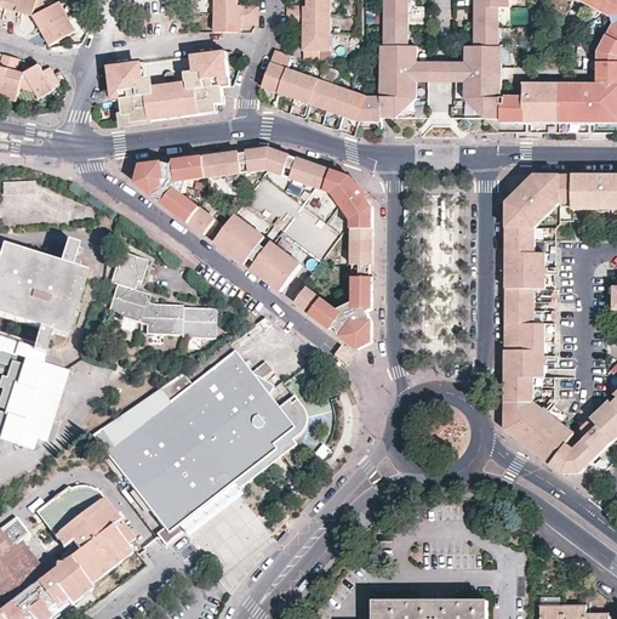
[(74,29),(58,0),(45,7),(40,0),(0,0),(0,5),(9,7),(17,11),(18,7),(34,12),(43,26),(39,28),(45,37),(49,44),(74,29)]
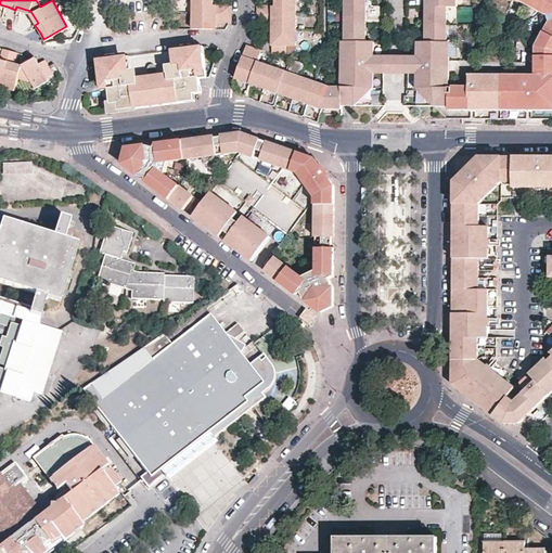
[(190,0),(191,12),(230,12),(230,3),(226,3),(212,3),(212,0),(190,0)]
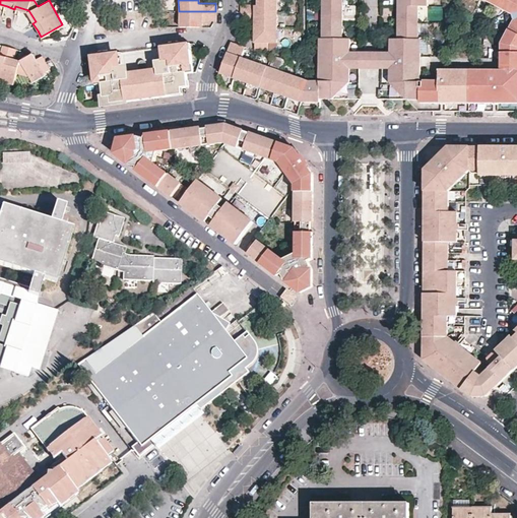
[(241,11),(275,11),(275,0),(256,0),(257,4),(242,3),(241,3),(241,11)]
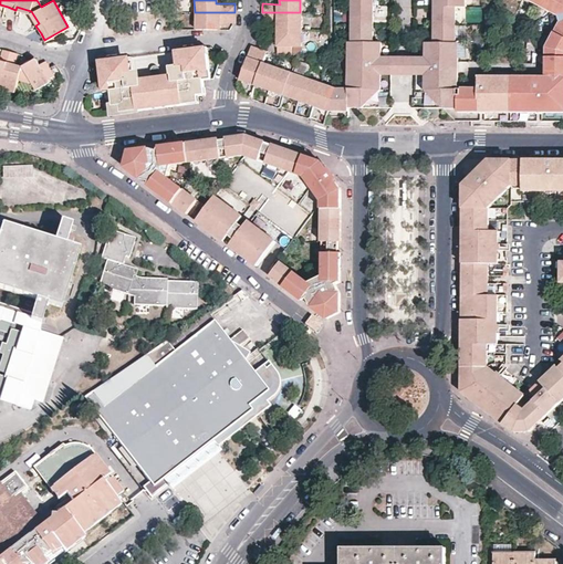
[(347,87),(335,86),(327,108),(347,108),(347,105),(361,106),(372,96),(372,87),(381,87),(381,72),(381,59),(381,40),(373,40),(373,29),(369,29),(369,25),(373,25),(373,17),(369,17),(369,12),(373,12),(372,0),(350,0),(351,40),(347,40),(347,87)]
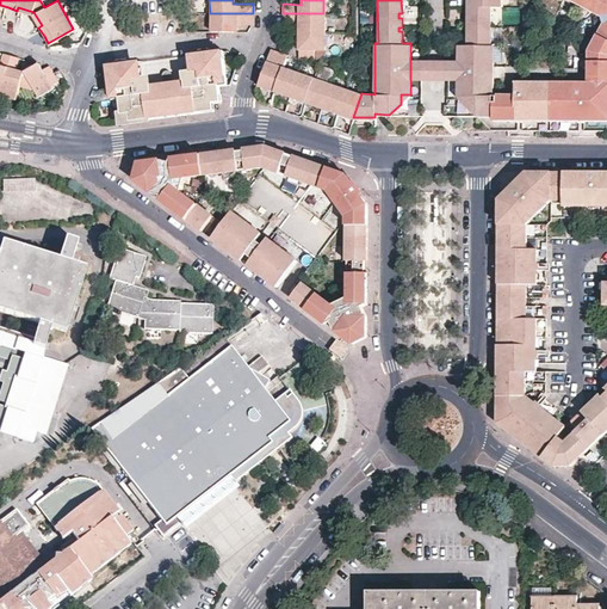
[(494,102),(494,93),(490,94),(490,44),(488,44),(488,5),(499,6),(497,0),(464,0),(464,44),(456,44),(456,63),(456,78),(456,96),(475,115),(490,115),(490,102),(494,102)]
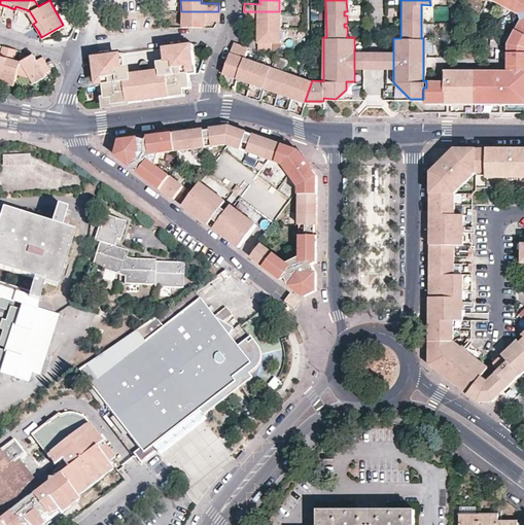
[(493,0),(516,11),(519,18),(505,42),(505,59),(523,58),(523,0),(493,0)]
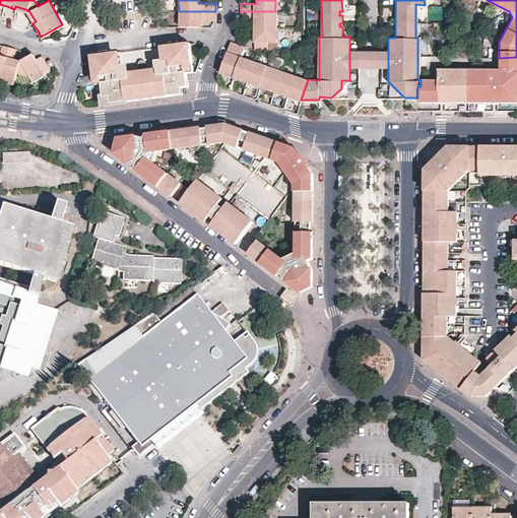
[(28,10),(15,6),(14,9),(18,10),(26,12),(30,19),(33,23),(36,21),(28,10)]
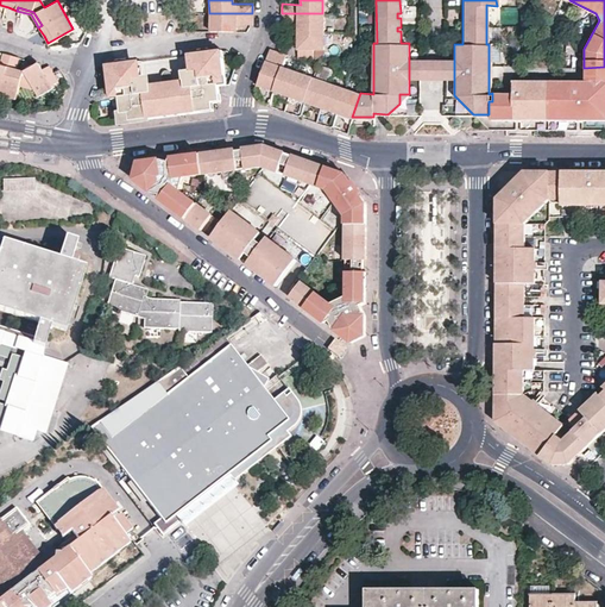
[(252,13),(209,13),(208,30),(232,30),(232,22),(246,22),(252,23),(252,13)]
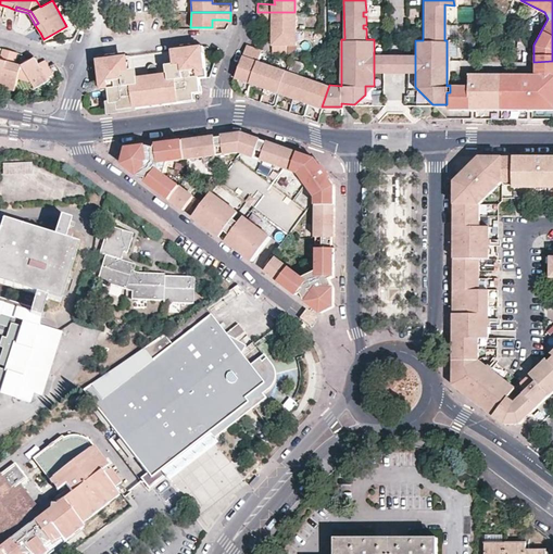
[(274,21),(274,27),(294,28),(294,12),(258,12),(258,21),(259,21),(274,21)]
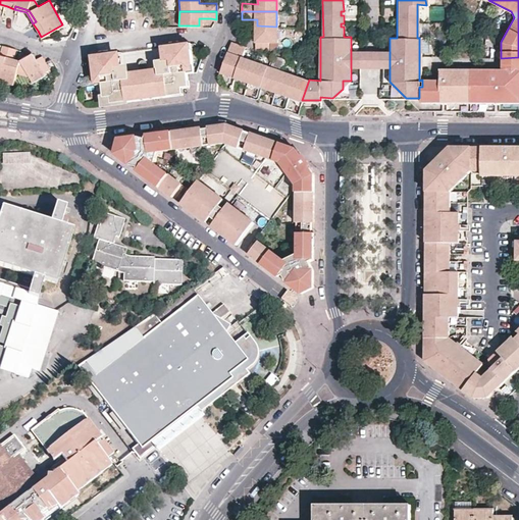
[(276,27),(257,26),(257,33),(254,33),(254,40),(255,41),(255,48),(267,48),(268,41),(276,41),(276,27)]
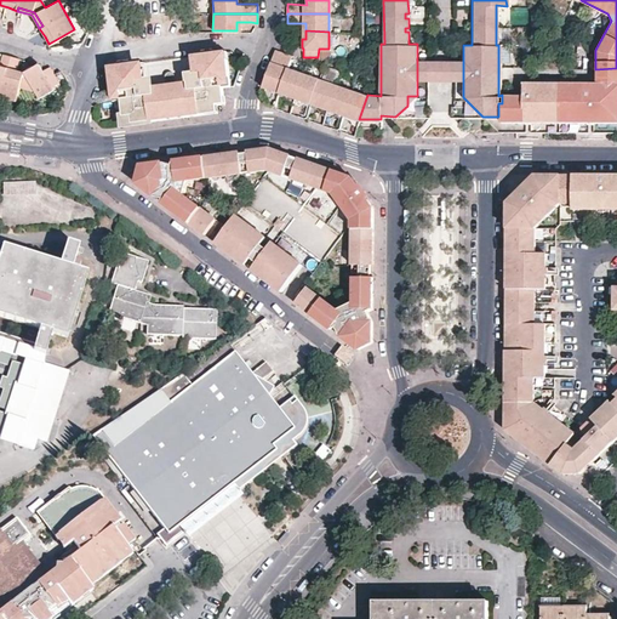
[(132,69),(131,62),(114,63),(114,66),(109,73),(107,73),(110,100),(118,98),(120,114),(129,114),(130,121),(215,111),(213,103),(222,102),(221,94),(212,95),(212,86),(220,85),(228,85),(224,57),(222,58),(216,54),(216,51),(198,52),(199,61),(190,62),(193,79),(143,86),(141,68),(132,69)]
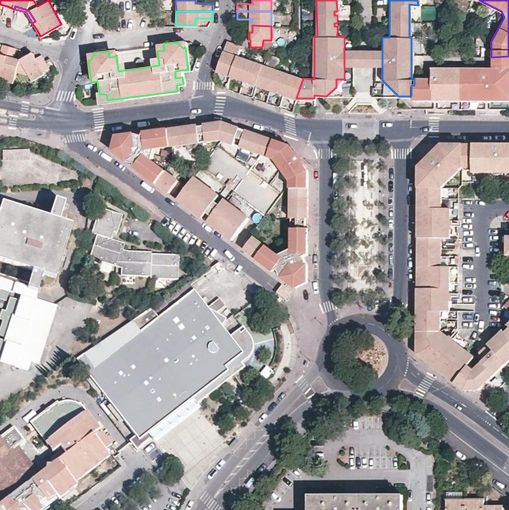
[(32,54),(19,62),(11,59),(12,57),(14,47),(12,46),(3,43),(1,43),(0,46),(0,79),(12,82),(15,71),(28,75),(31,80),(43,73),(42,71),(48,67),(42,59),(41,55),(35,59),(34,57),(32,54)]
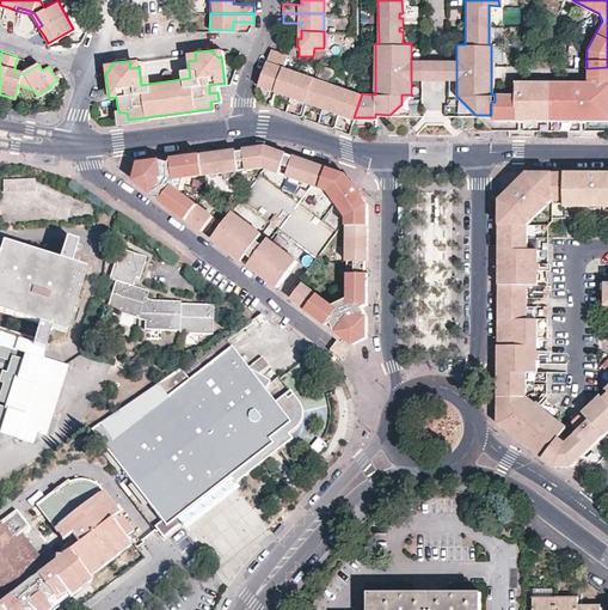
[(286,58),(270,53),(258,85),(275,90),(282,67),(286,58)]
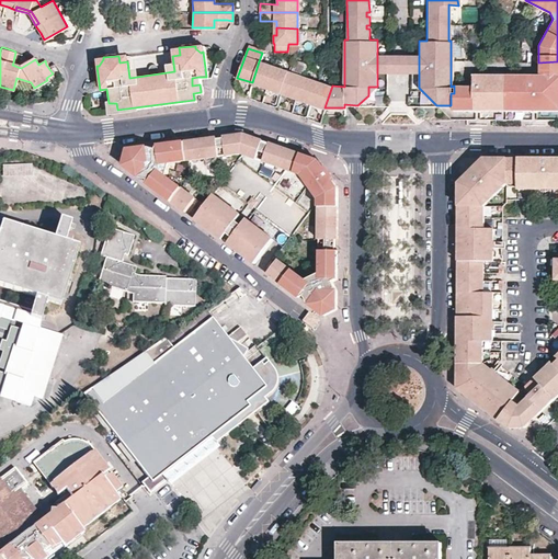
[(34,56),(20,64),(13,63),(12,65),(21,68),(35,59),(34,56)]
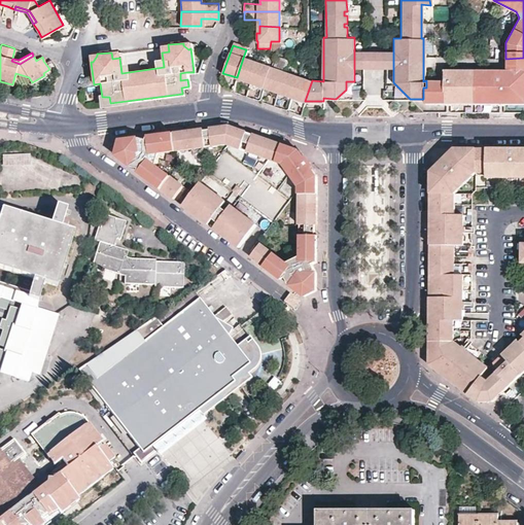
[(257,62),(243,58),(237,77),(250,82),(257,62)]
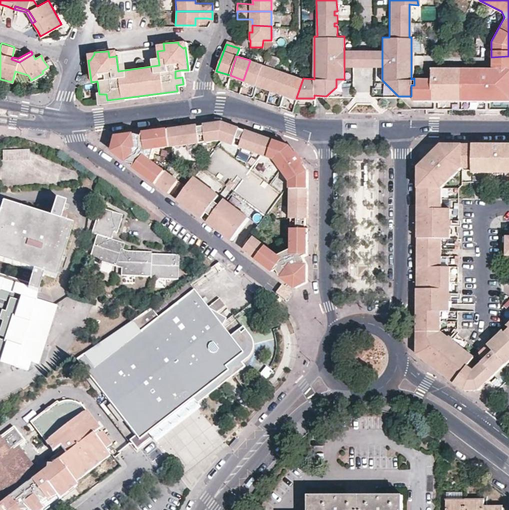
[(508,56),(491,57),(491,65),(508,65),(508,56)]
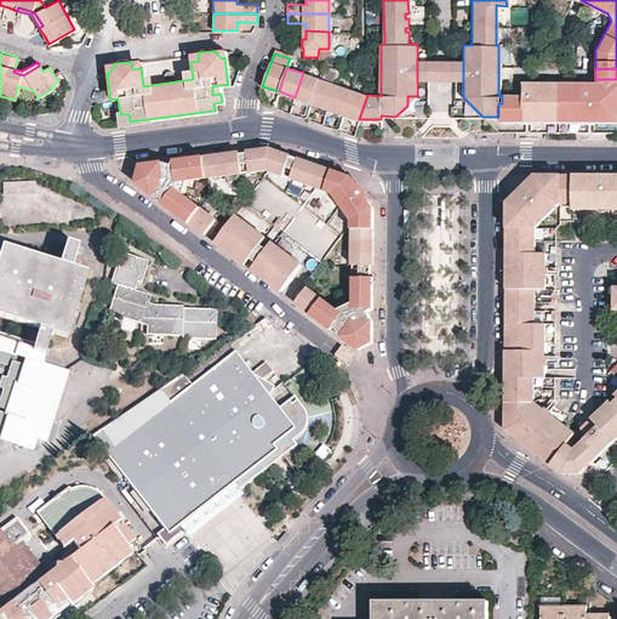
[(172,72),(171,72),(170,72),(169,72),(166,74),(166,77),(166,78),(167,79),(167,80),(169,81),(171,81),(172,81),(175,80),(175,79),(176,77),(175,74),(175,73),(172,72)]
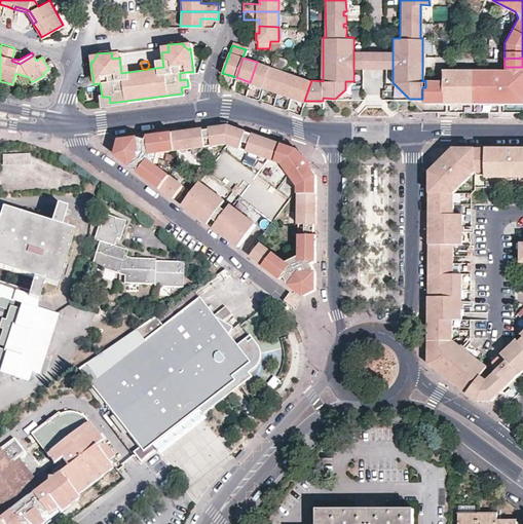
[(270,67),(257,62),(250,82),(263,87),(270,67)]
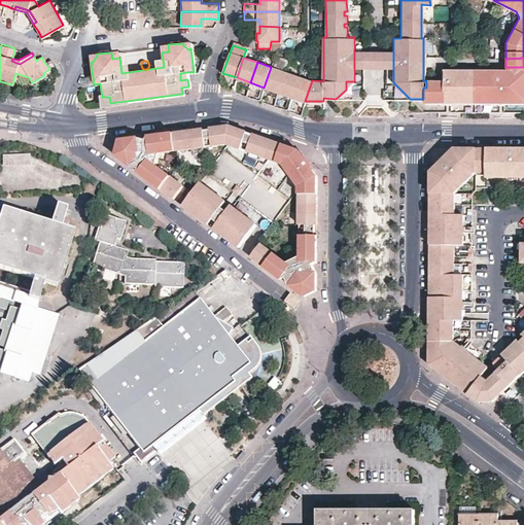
[(284,71),(271,67),(264,88),(278,92),(284,71)]
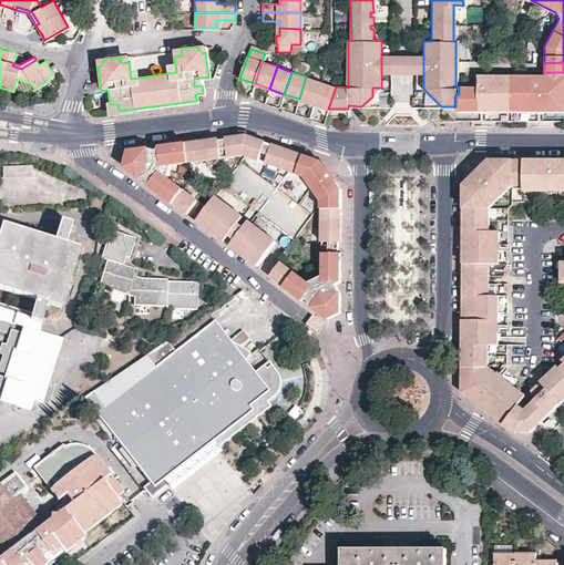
[(455,111),(563,111),(563,72),(544,72),(544,75),(477,74),(477,86),(459,86),(459,94),(455,94),(455,111)]
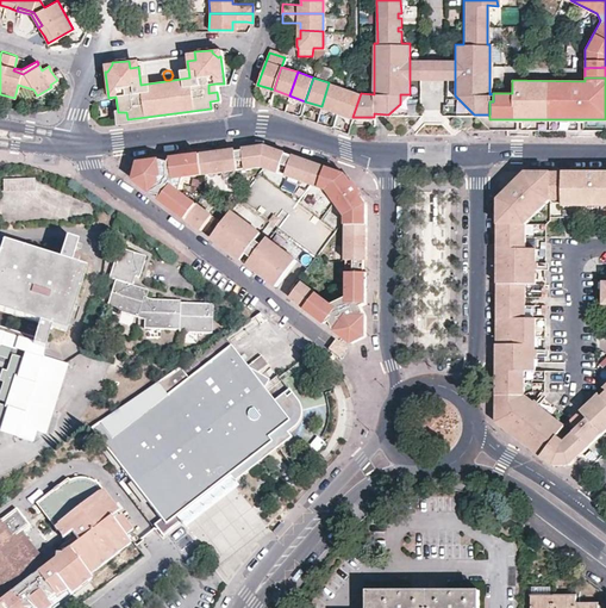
[(345,88),(329,82),(322,106),(337,112),(345,88)]
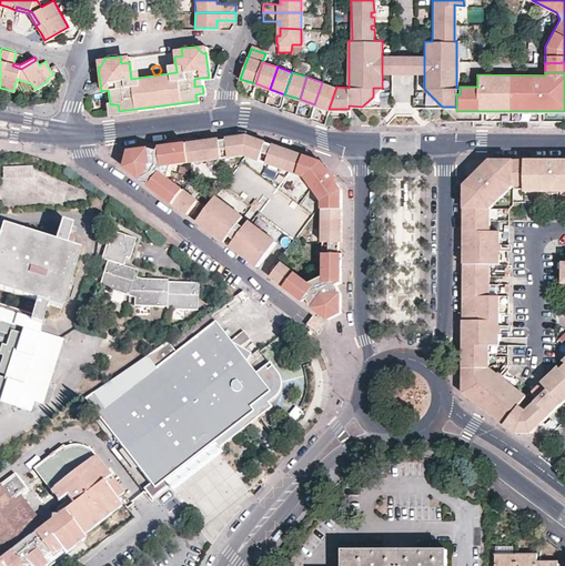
[(336,87),(322,82),(314,104),(329,109),(336,87)]
